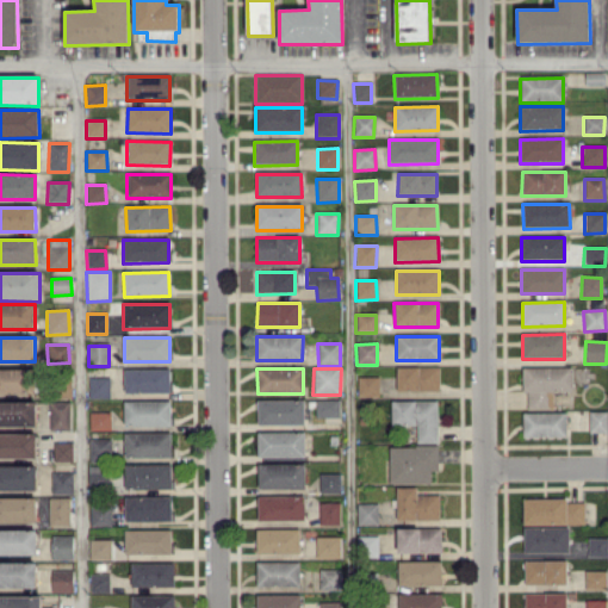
[(439,368),(396,368),(396,392),(439,392),(439,368)]
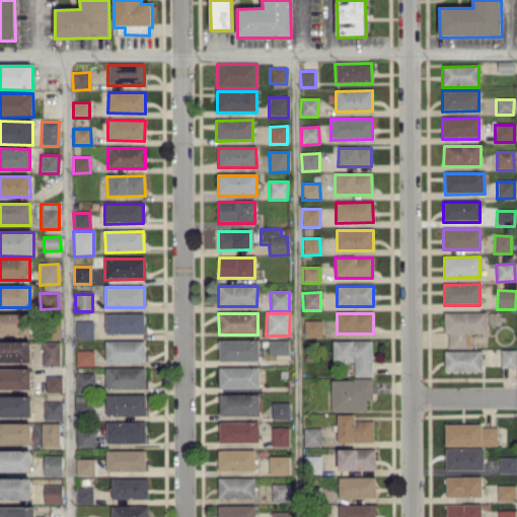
[(486,313),(443,313),(444,335),(447,335),(447,350),(469,350),(469,335),(486,334),(486,313)]
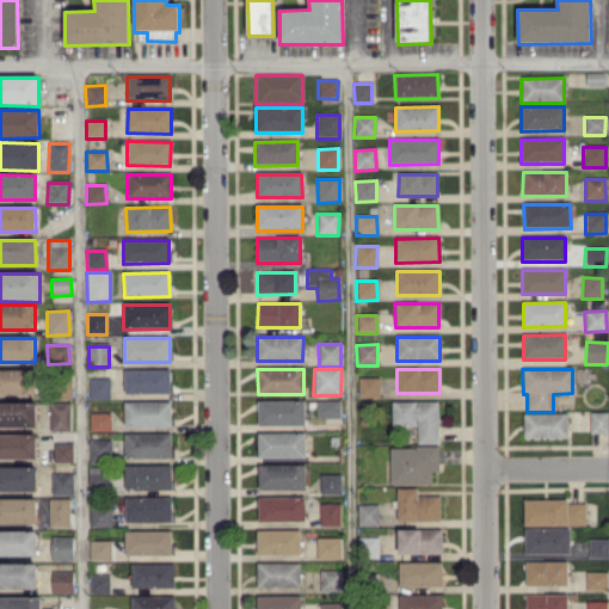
[(36,371),(0,370),(0,394),(35,395),(36,371)]
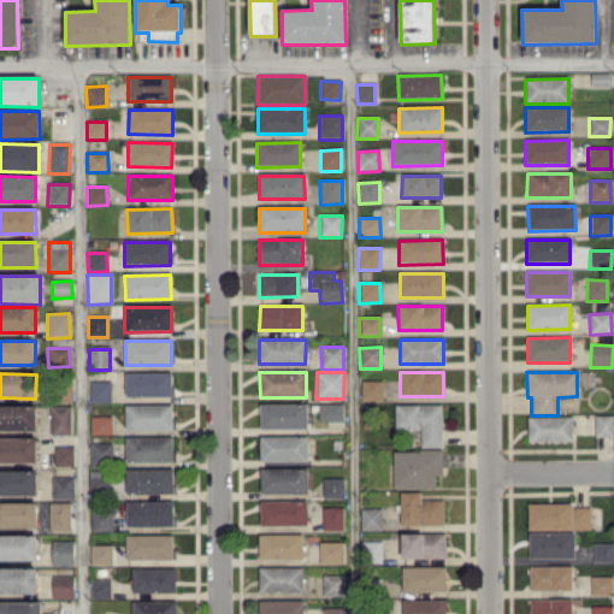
[(125,375),(125,399),(171,397),(171,373),(125,375)]
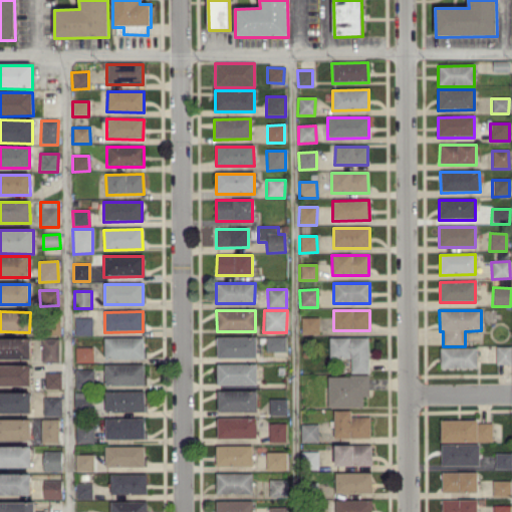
[(92,319),(74,318),(74,336),(91,336),(92,319)]
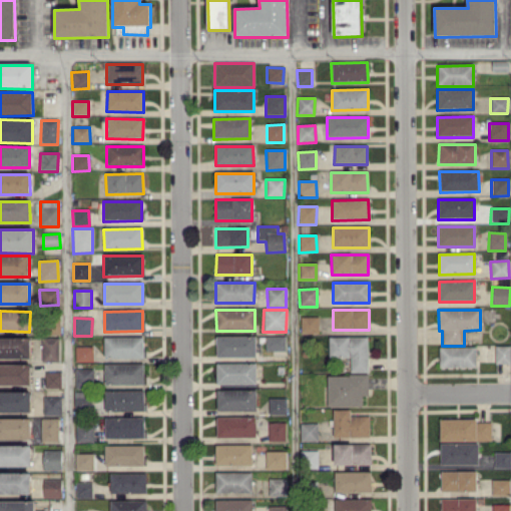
[(318,335),(318,318),(300,318),(301,335),(318,335)]
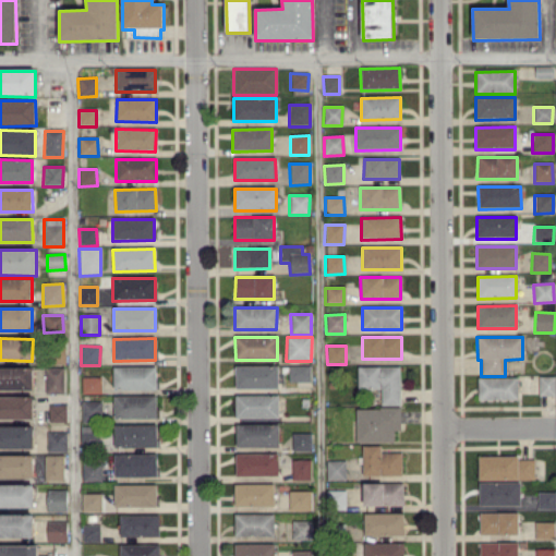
[(277,367),(234,366),(234,389),(277,389),(277,367)]
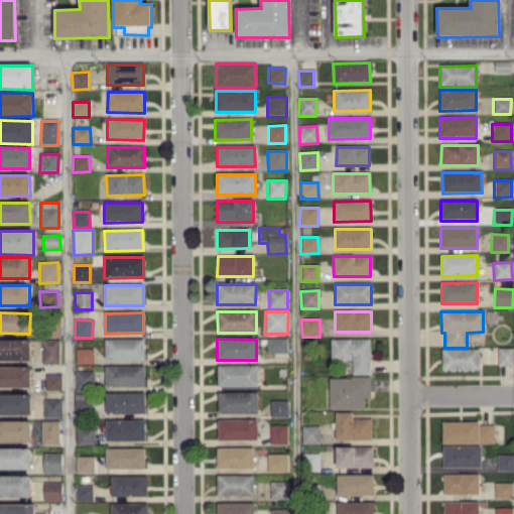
[(286,339),(266,340),(266,354),(286,354),(286,339)]
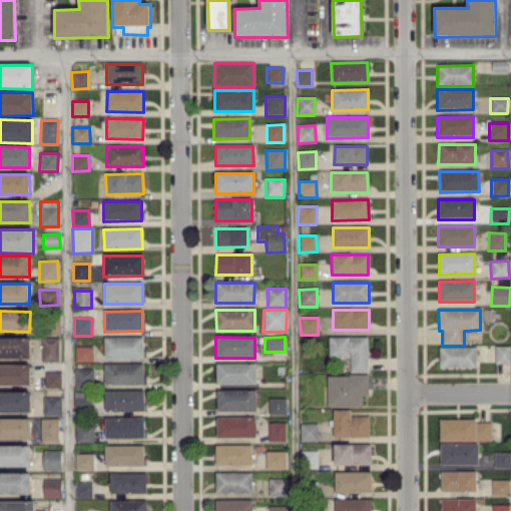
[(104,338),(103,359),(143,359),(143,339),(104,338)]
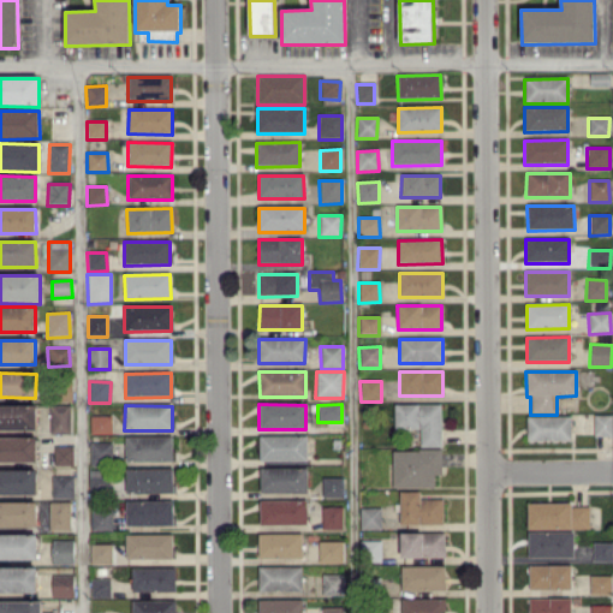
[(440,405),(394,405),(394,430),(420,430),(420,448),(440,447),(440,405)]
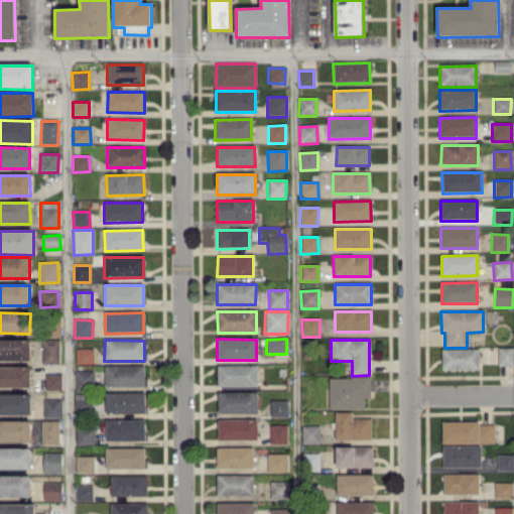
[(0,362),(30,362),(30,341),(0,341),(0,362)]
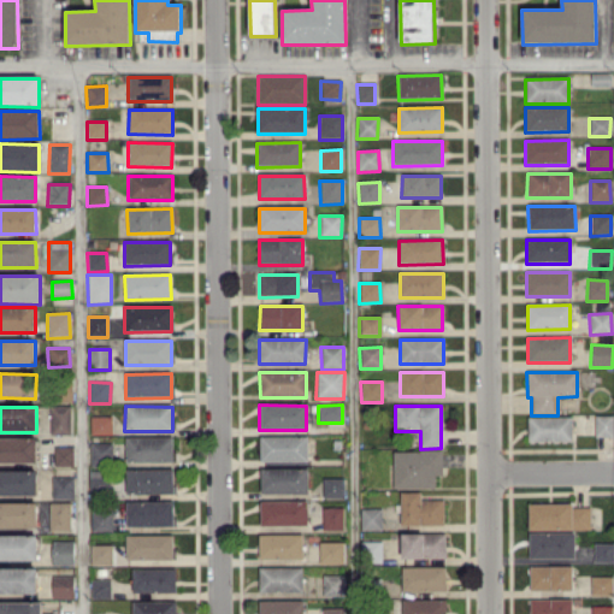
[(70,435),(70,407),(49,408),(49,435),(70,435)]
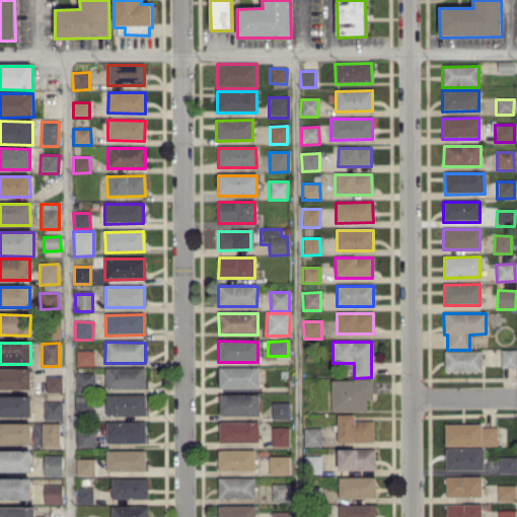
[(515,369),(515,351),(500,351),(500,368),(515,369)]
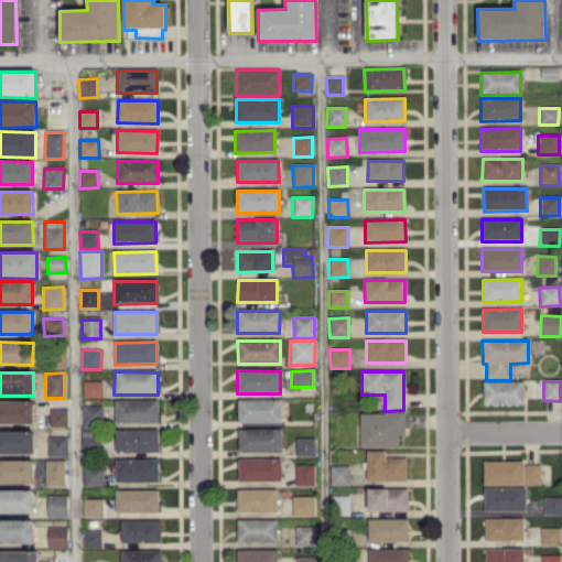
[(83,398),(101,398),(101,382),(82,382),(83,398)]
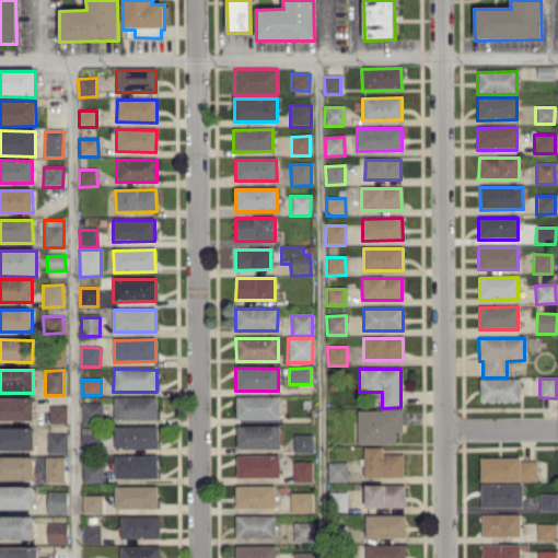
[(519,380),(479,380),(479,403),(519,403),(519,380)]
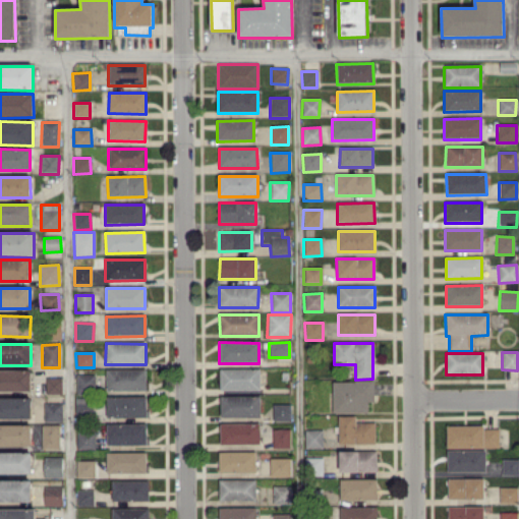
[(219,370),(220,392),(260,391),(258,369),(219,370)]
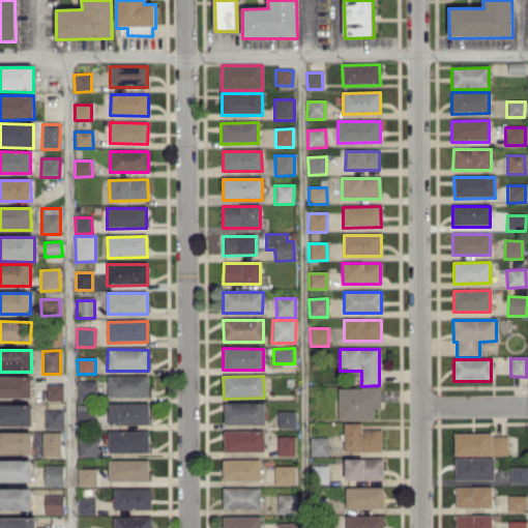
[(31,377),(0,377),(0,399),(31,399),(31,377)]
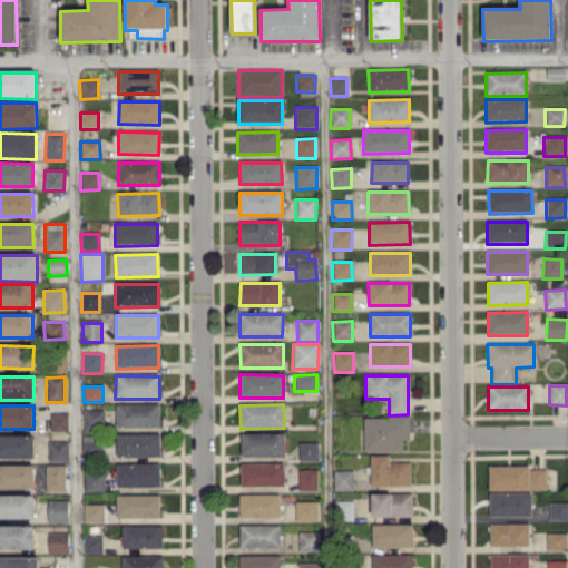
[(159,405),(116,405),(116,429),(159,428),(159,405)]
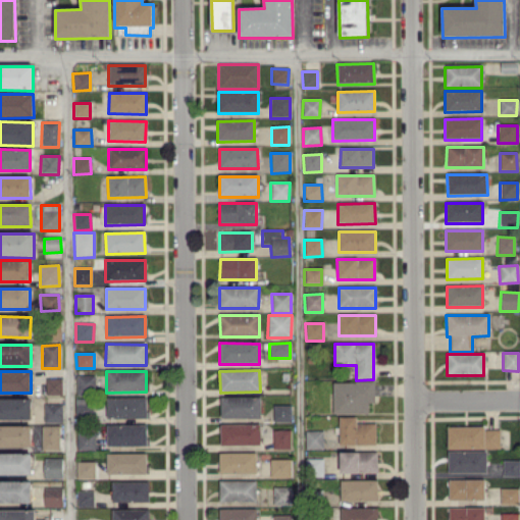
[(75,376),(75,396),(95,396),(94,375),(75,376)]
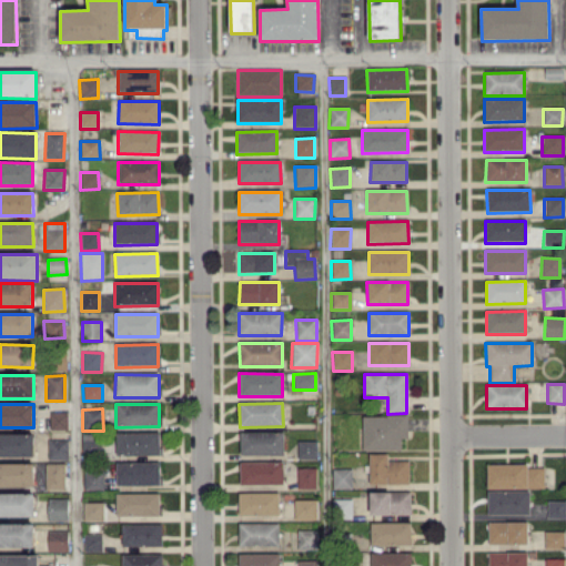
[(49,431),(67,431),(67,413),(50,413),(49,431)]
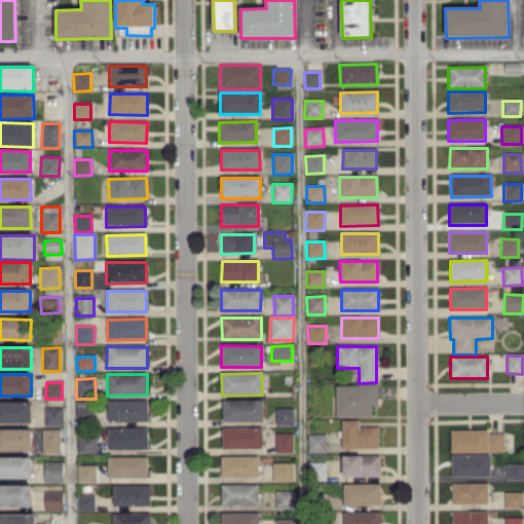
[(335,385),(335,417),(371,417),(371,406),(376,406),(377,385),(335,385)]
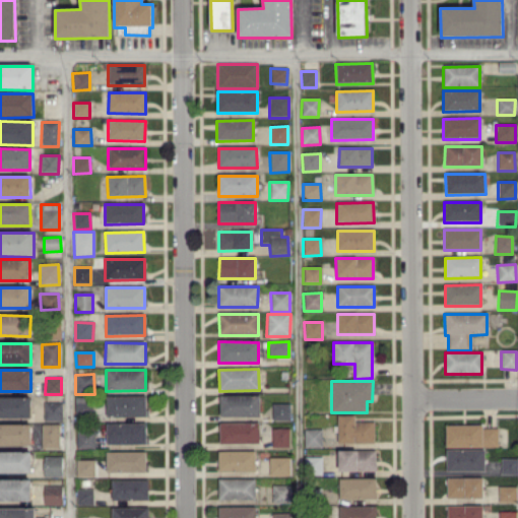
[(219,396),(219,417),(259,416),(258,395),(219,396)]
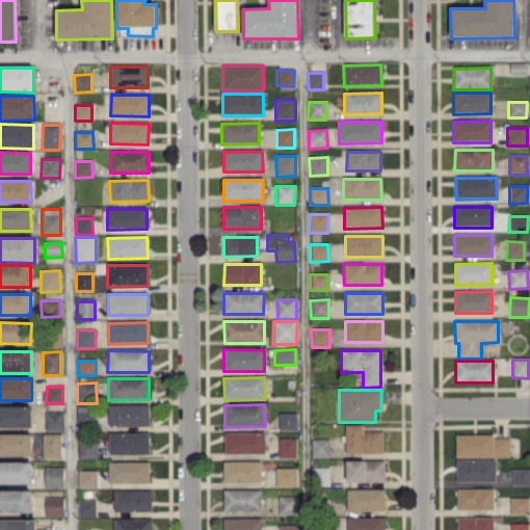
[(0,428),(31,428),(31,406),(0,406),(0,428)]
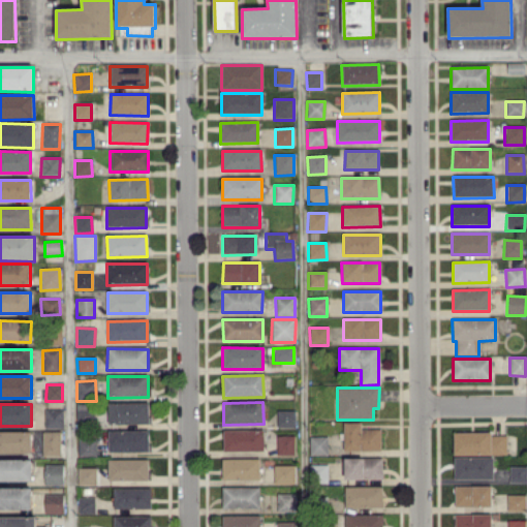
[(107,404),(109,425),(148,425),(148,404),(107,404)]
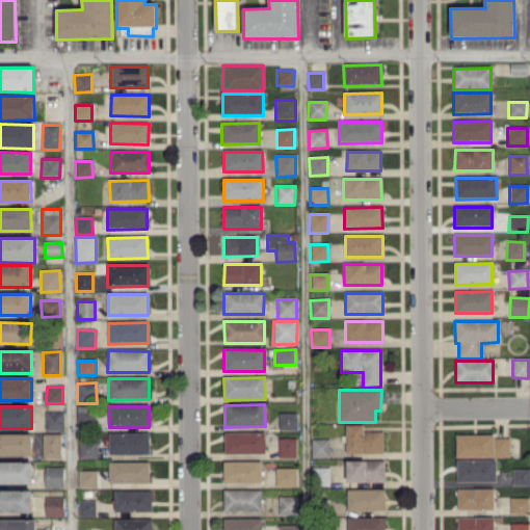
[(94,407),(76,407),(77,425),(95,424),(94,407)]
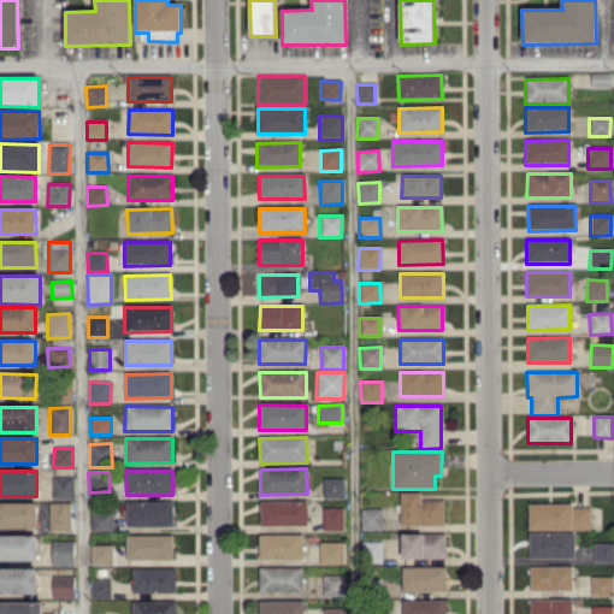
[(72,500),(72,477),(51,477),(51,500),(72,500)]
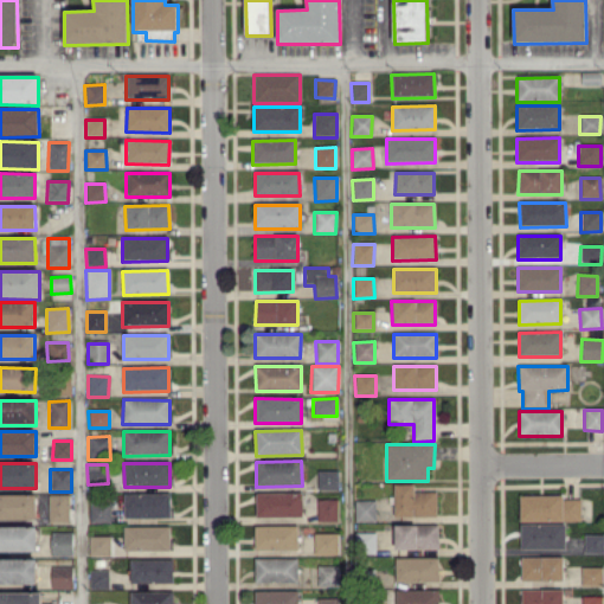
[(317,492),(336,492),(338,471),(317,471),(317,492)]
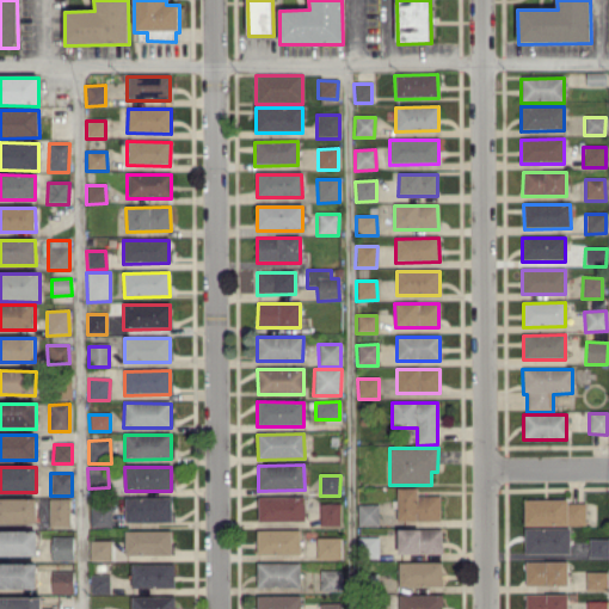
[(440,497),(417,497),(417,488),(397,490),(397,523),(440,522),(440,497)]
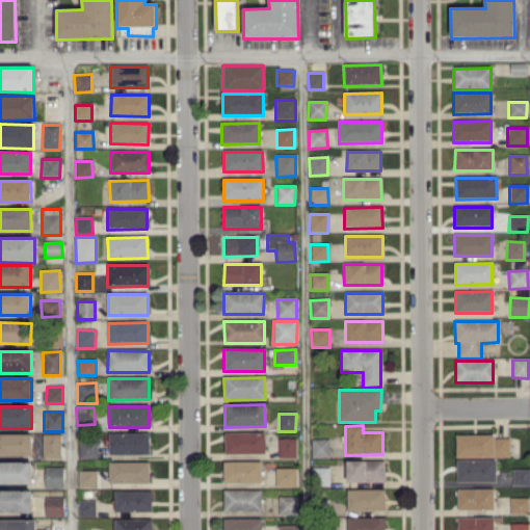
[(149,433),(108,434),(109,456),(150,455),(149,433)]
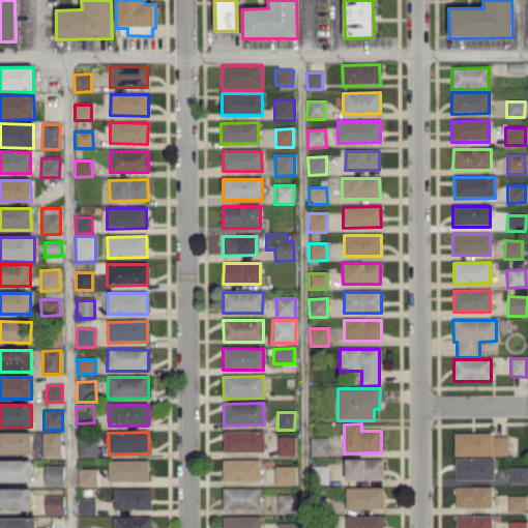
[(263,452),(263,432),(224,432),(224,453),(263,452)]
